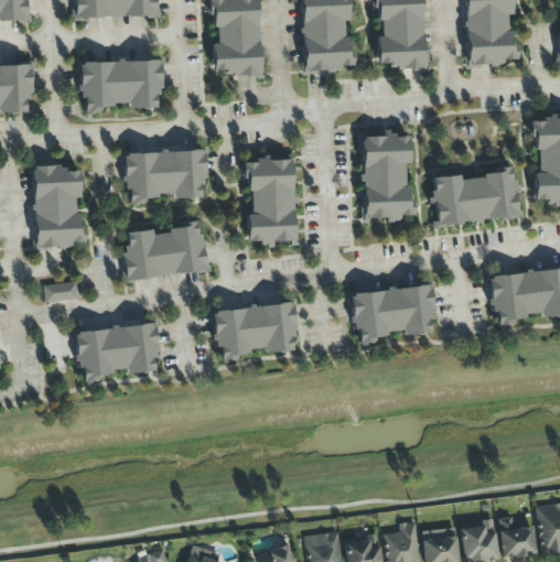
[(0,0),(0,20),(30,19),(29,0),(0,0)]
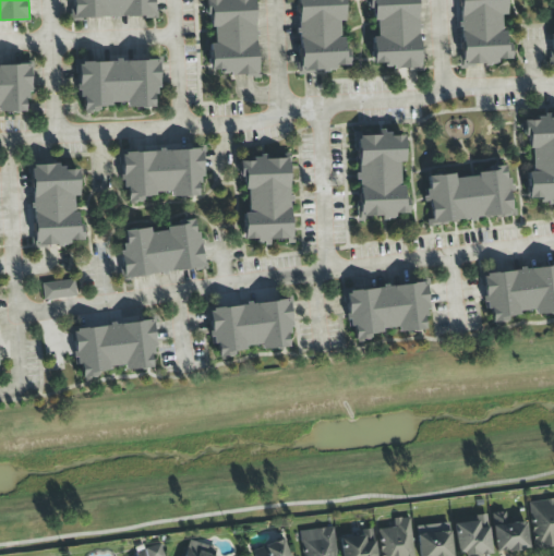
[(76,0),(77,17),(157,14),(156,0),(76,0)]
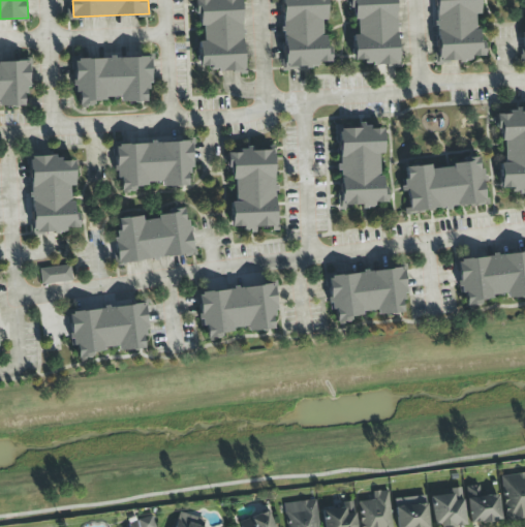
[(245,68),(244,0),(196,0),(197,13),(205,13),(205,39),(202,39),(202,68),(245,68)]
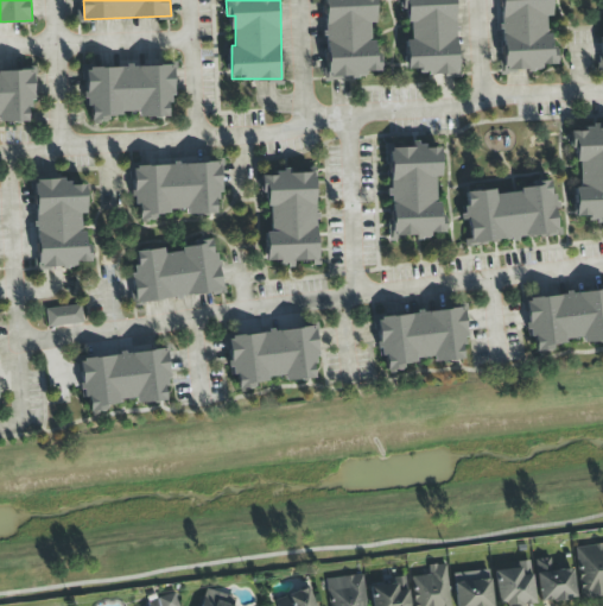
[(328,0),(329,77),(370,76),(370,70),(383,70),(382,51),(375,51),(374,21),(379,21),(378,0),(328,0)]
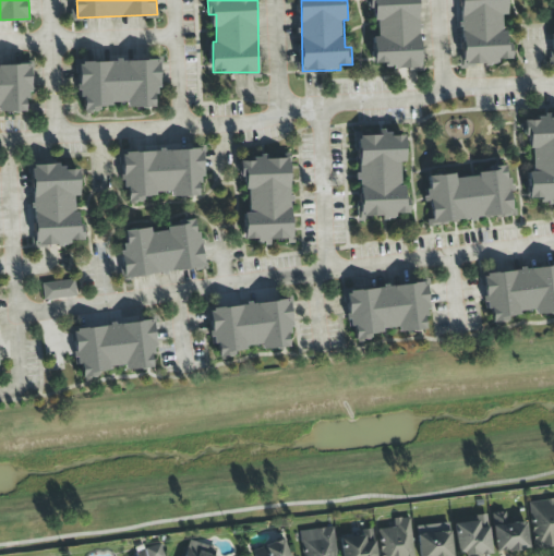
[(422,65),(421,0),(370,0),(371,8),(376,8),(376,19),(380,19),(381,34),(375,34),(376,67),(422,65)]
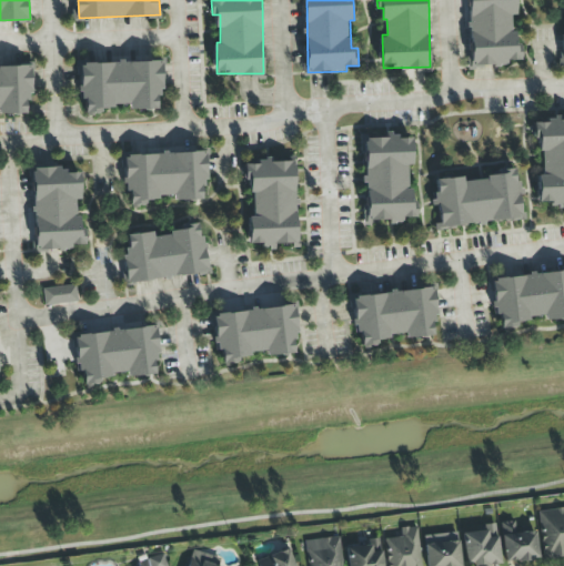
[(470,0),(473,66),(511,64),(511,59),(523,59),(523,41),(516,41),(515,13),(519,13),(517,0),(470,0)]
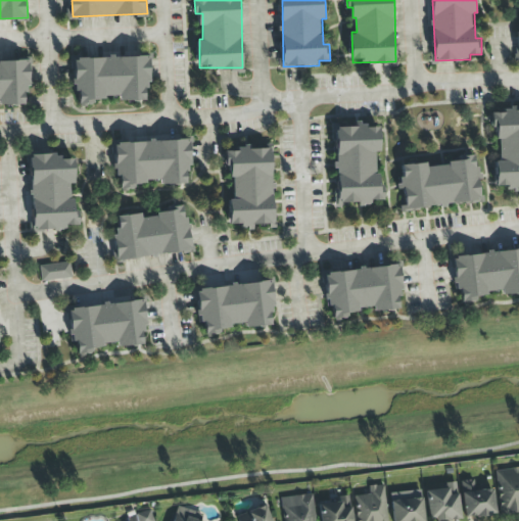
[(76,56),(76,91),(81,91),(81,102),(107,101),(106,94),(123,94),(123,99),(150,99),(150,55),(76,56)]
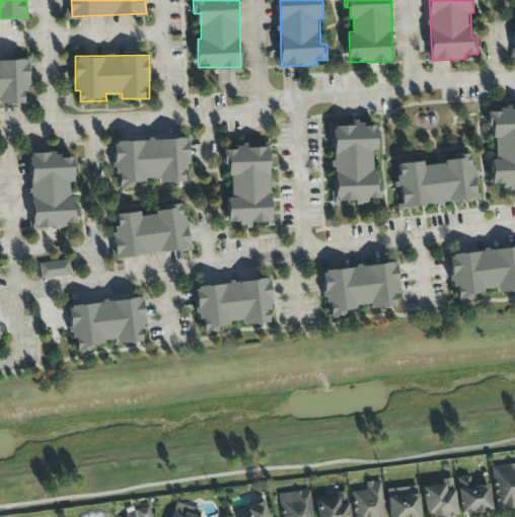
[(0,59),(0,99),(2,99),(2,102),(26,102),(26,86),(31,86),(31,59),(0,59)]
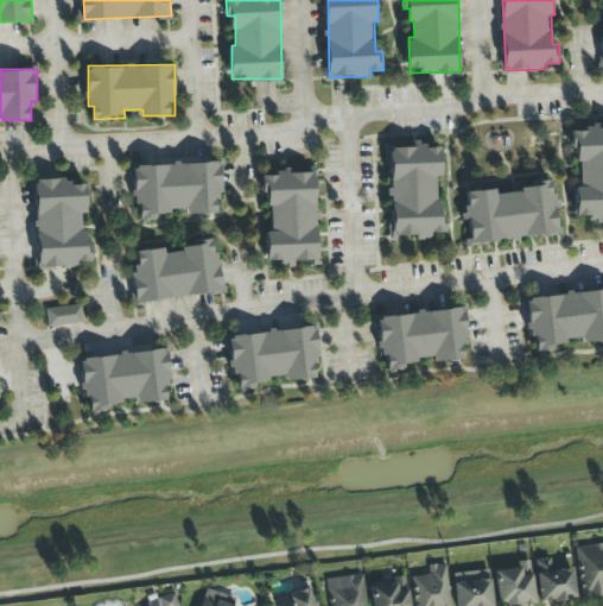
[(602,126),(572,126),(573,147),(582,147),(582,185),(578,185),(578,214),(592,214),(592,216),(602,216),(602,126)]
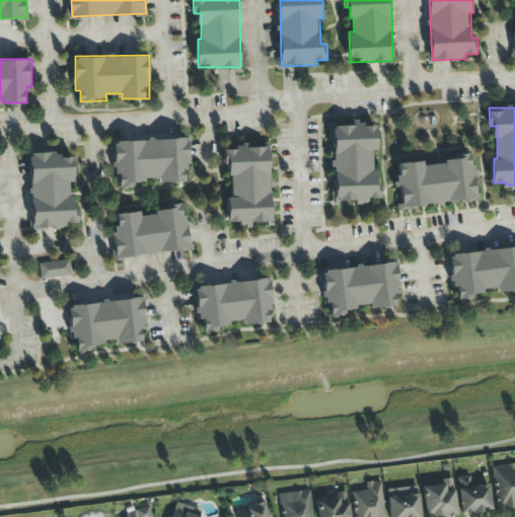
[(337,201),(382,200),(382,180),(376,181),(375,150),(379,150),(378,124),(361,124),(361,121),(335,122),(337,201)]
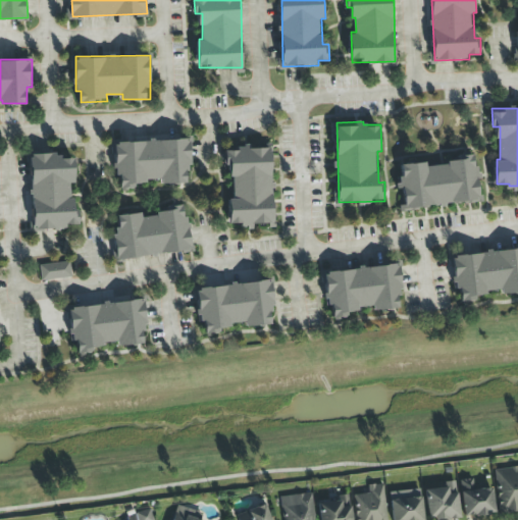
[(116,140),(117,174),(121,174),(122,183),(163,182),(163,183),(188,183),(188,165),(193,165),(192,139),(116,140)]
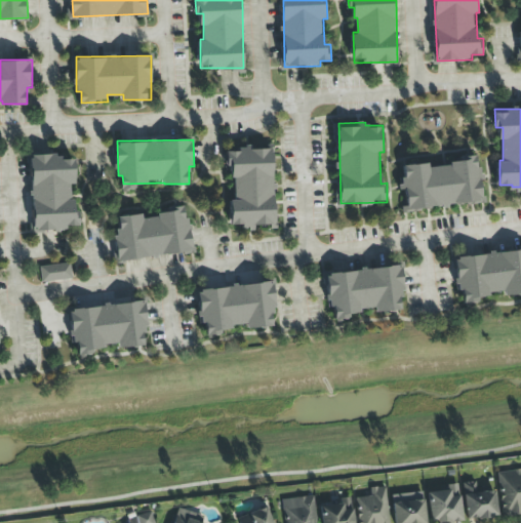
[(278,225),(275,148),(253,149),(253,148),(228,149),(228,166),(235,165),(236,198),(232,198),(233,224),(245,223),(245,229),(256,228),(256,226),(278,225)]
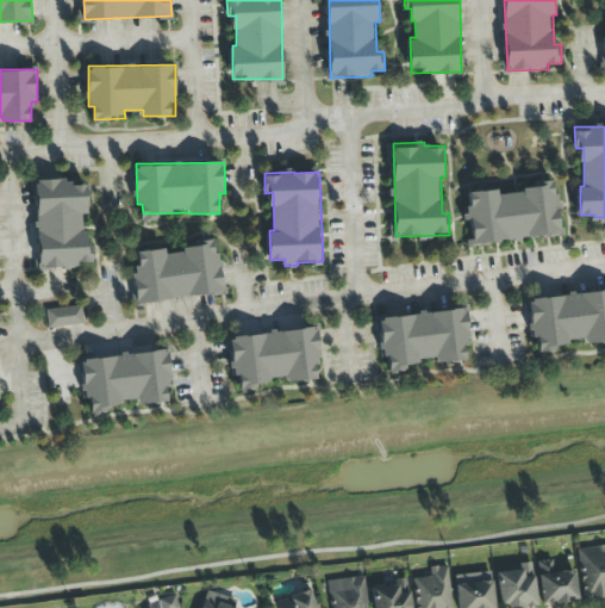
[(37,181),(42,268),(81,267),(81,261),(91,261),(88,212),(91,212),(88,179),(37,181)]
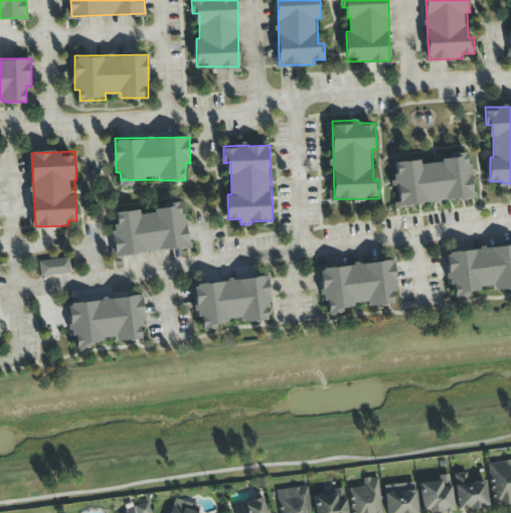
[(397,161),(398,173),(393,174),(394,185),(398,185),(399,204),(477,198),(474,163),(469,164),(469,151),(455,152),(455,159),(422,161),(422,159),(397,161)]
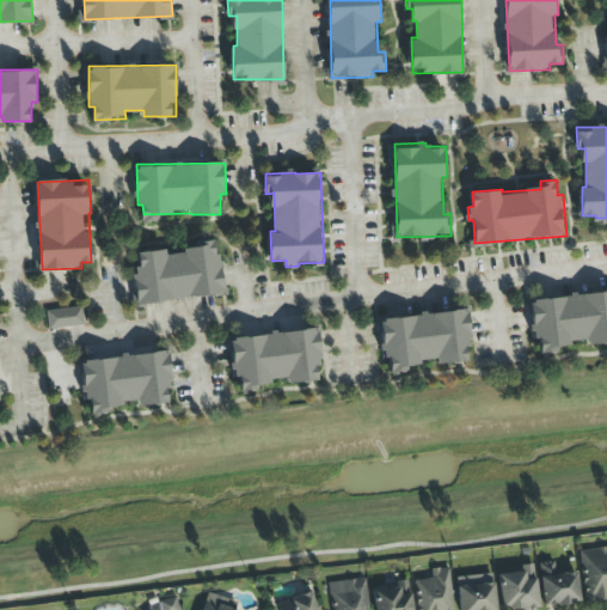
[(141,303),(226,292),(220,243),(169,249),(169,248),(135,252),(141,303)]
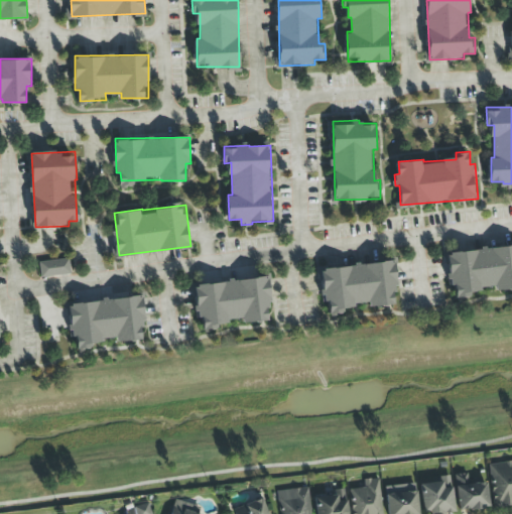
[(511,244),(449,251),(452,285),(456,285),(458,297),(473,295),(472,288),(497,286),(498,289),(511,287),(511,244)]
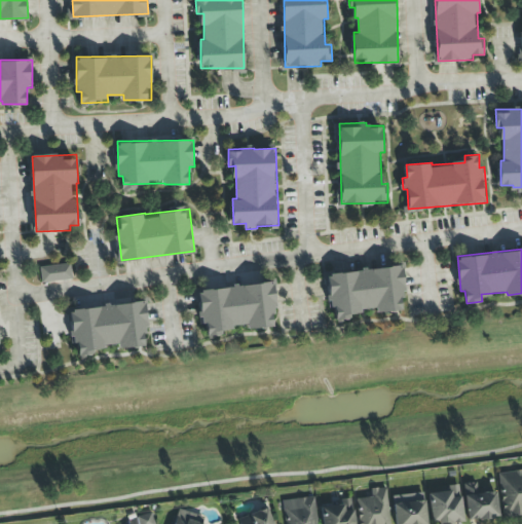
[(42,266),(45,282),(75,277),(73,261),(42,266)]
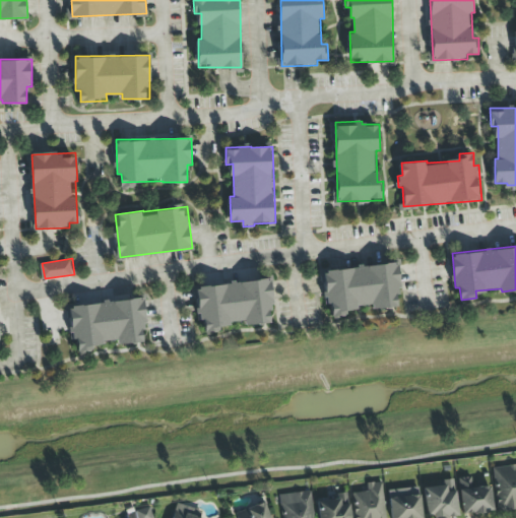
[(325,269),(328,303),(332,303),(333,312),(374,308),(402,306),(398,262),(325,269)]
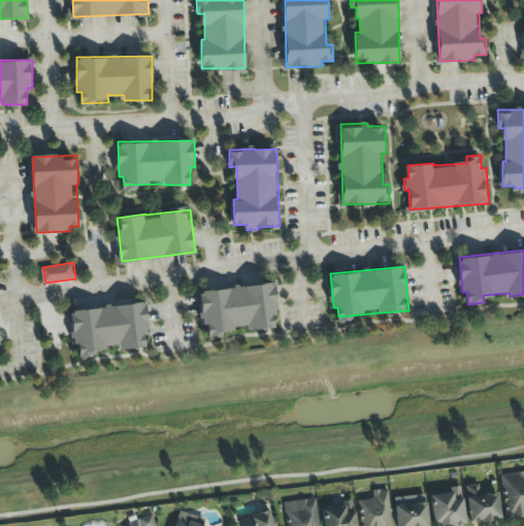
[(202,290),(206,337),(225,335),(225,328),(251,326),(251,329),(279,327),(274,283),(202,290)]
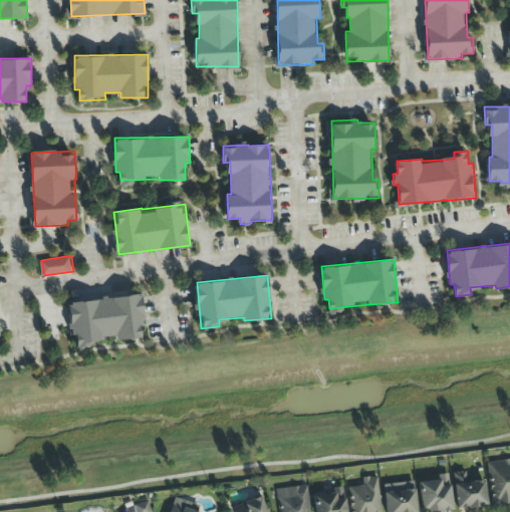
[(70,301),(75,346),(93,345),(92,338),(118,336),(118,339),(143,337),(142,321),(147,320),(144,294),(70,301)]
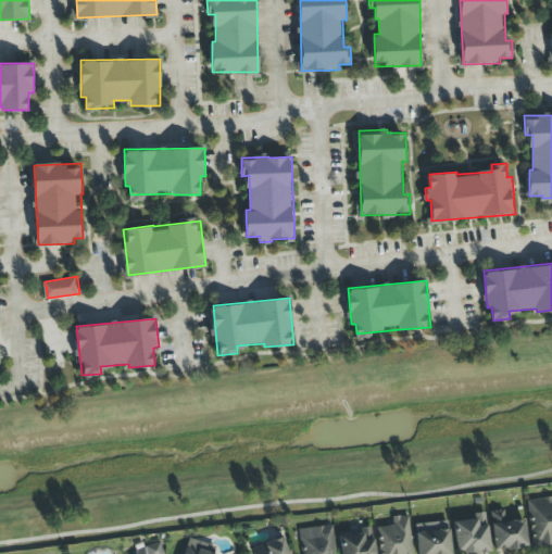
[(551,495),(531,498),(535,545),(551,543),(551,495)]
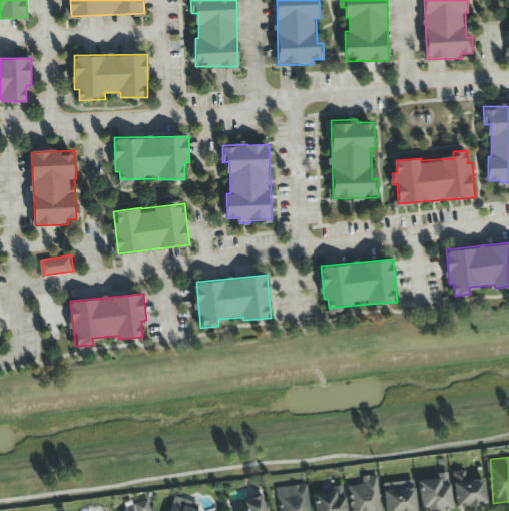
[(457,505),(488,504),(487,478),(469,479),(468,469),(456,470),(457,505)]
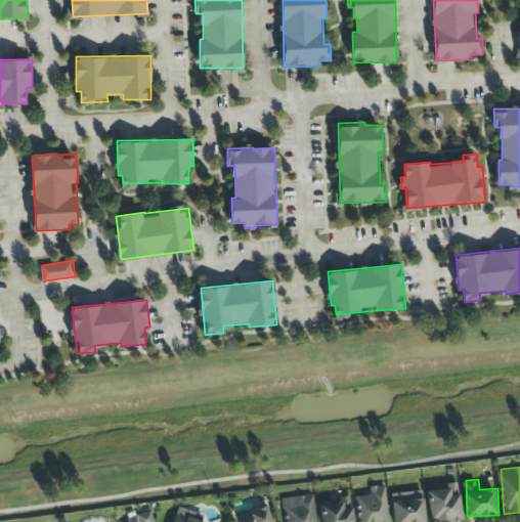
[(433,521),(465,518),(461,481),(448,482),(448,488),(429,490),(433,521)]
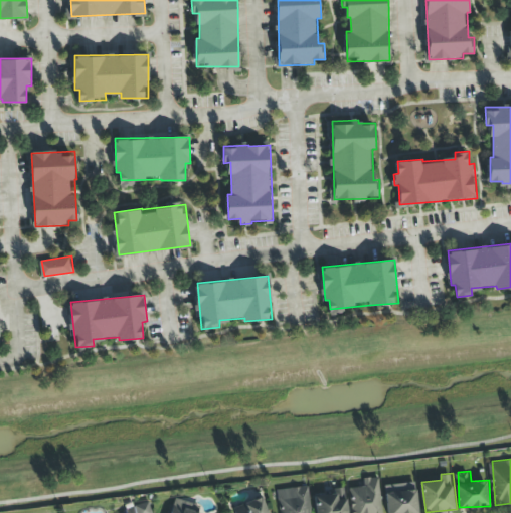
[(385,512),(381,476),(366,477),(367,485),(351,487),(354,512),(385,512)]
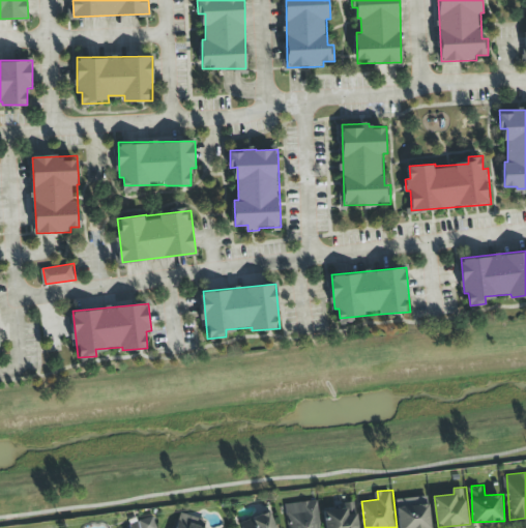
[(433,527),(430,494),(398,498),(401,527),(433,527)]
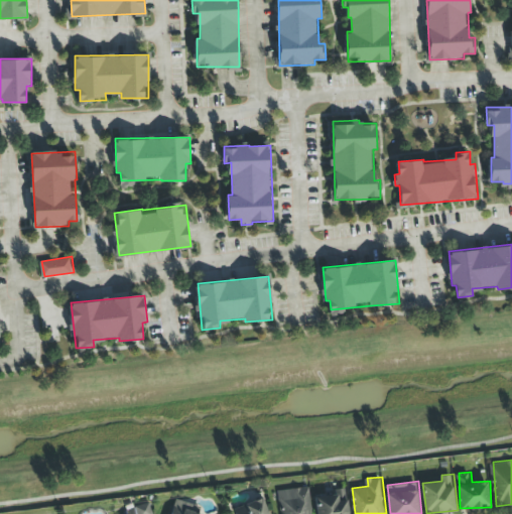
[(282,513),(314,513),(311,486),(280,490),(282,513)]
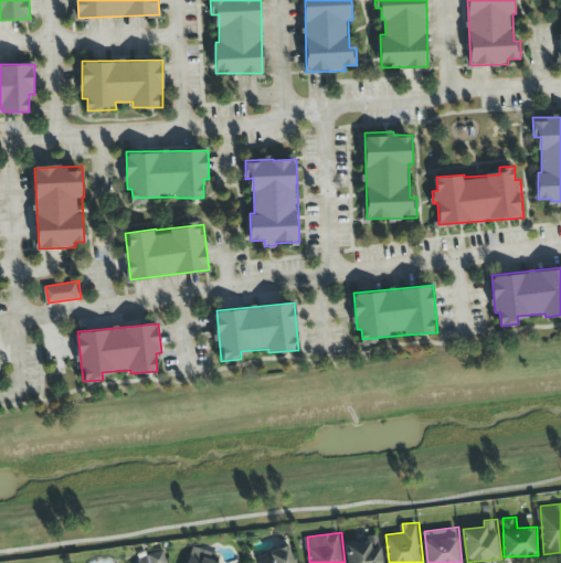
[(384,562),(381,533),(370,534),(370,539),(347,542),(349,562),(384,562)]
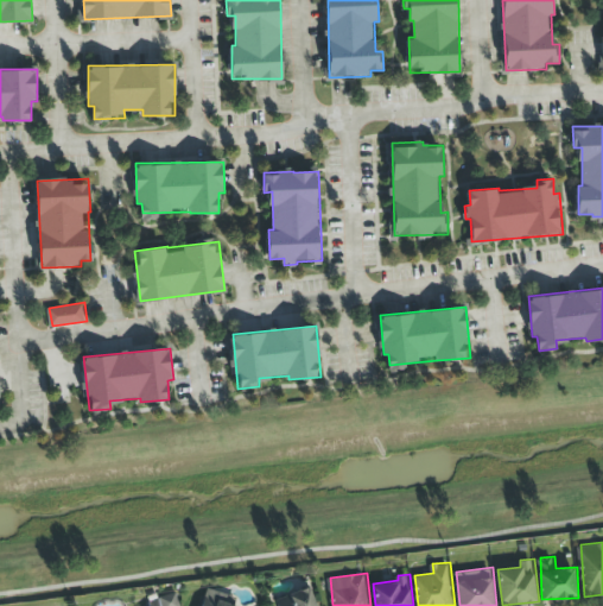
[(163,605),(182,605),(179,592),(160,595),(163,605)]
